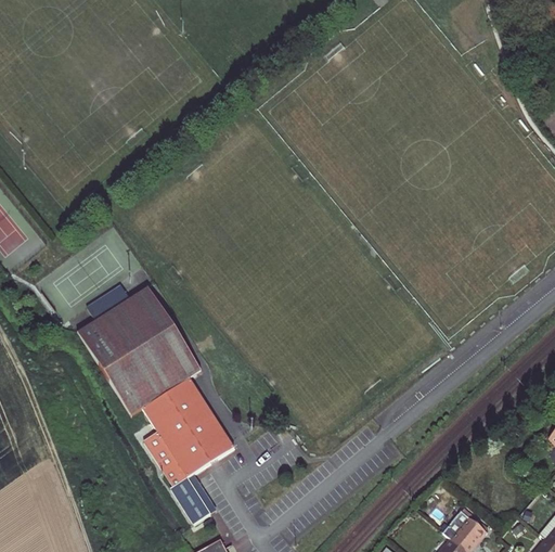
[(553,0),(553,1),(552,1),(541,9),(554,28),(554,0),(553,0)]
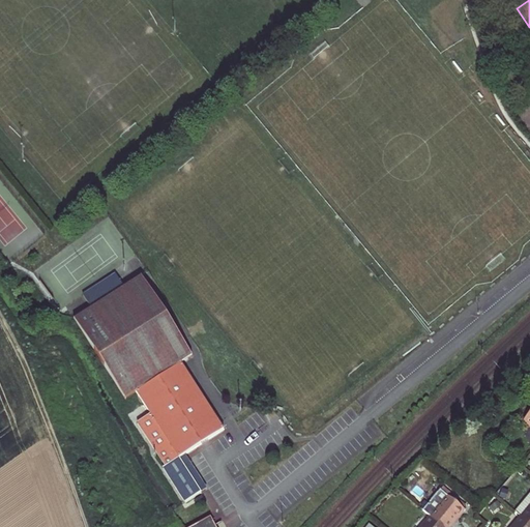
[(181,360),(138,390),(148,411),(138,420),(164,466),(227,431),(181,360)]
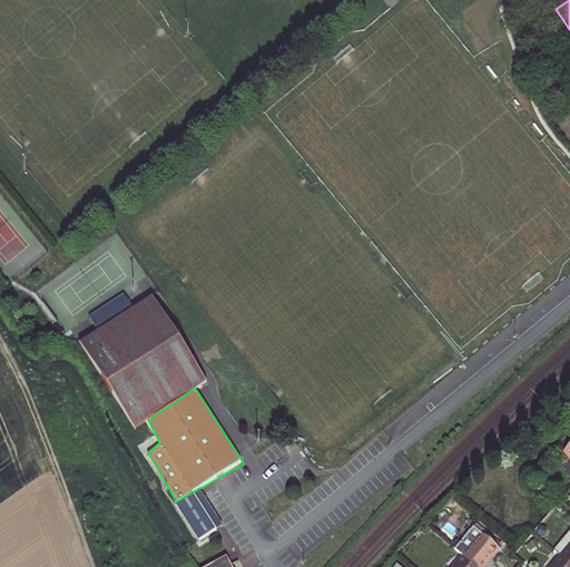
[(484,528),(478,521),(474,525),(482,531),(484,528)]
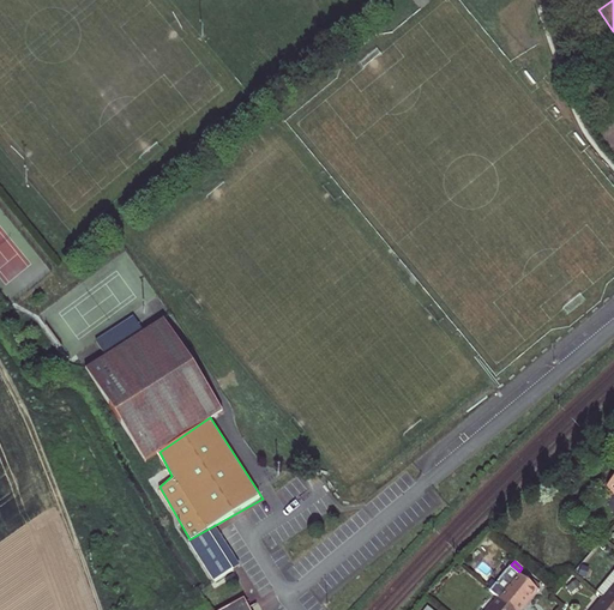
[(499,596),(516,609),(517,609),(537,587),(536,585),(539,583),(522,568),(519,572),(511,565),(510,563),(491,587),(495,592),(499,596)]
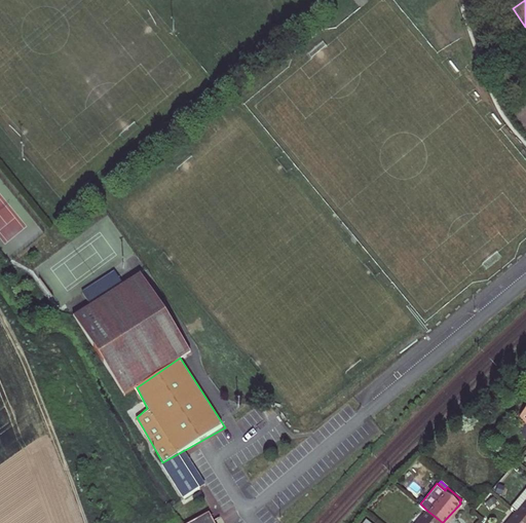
[(525,517),(525,487),(512,505),(518,511),(525,517)]
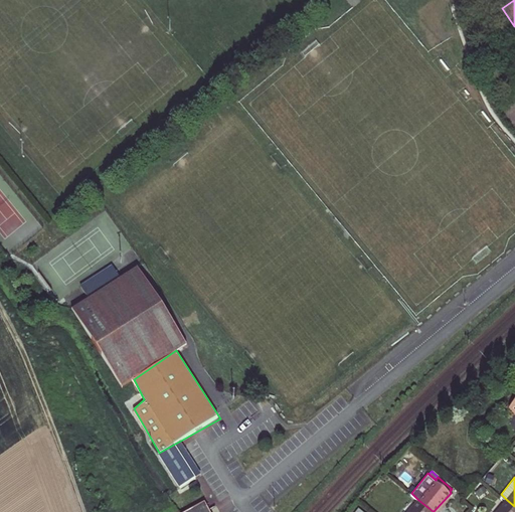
[(433,511),(418,500),(414,505),(407,511),(433,511)]
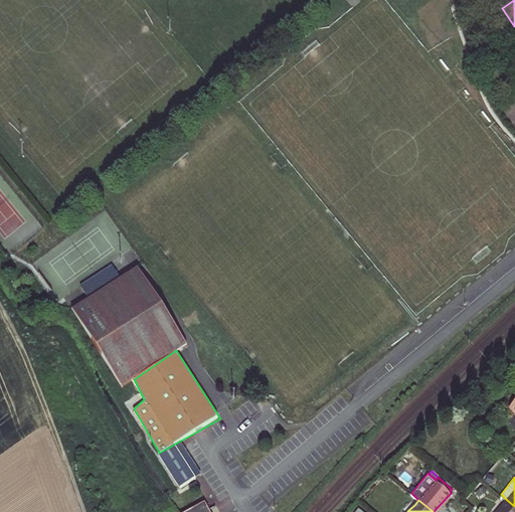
[(514,511),(514,506),(507,500),(496,511),(514,511)]
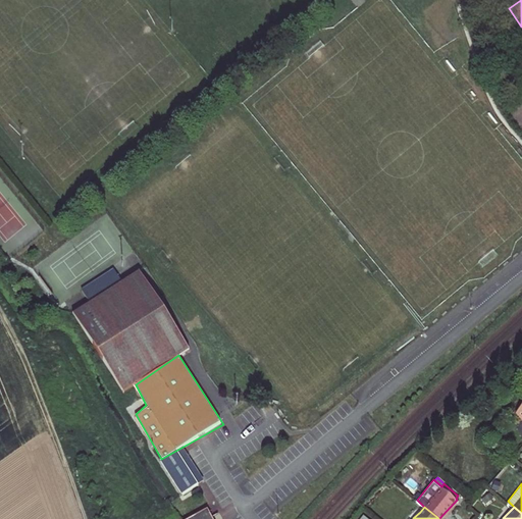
[(211,518),(204,508),(187,518),(211,518)]
